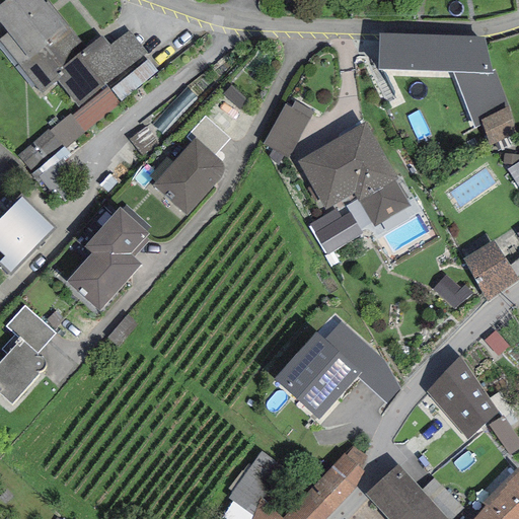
[(45,3),(42,0),(5,0),(0,4),(0,23),(7,33),(0,39),(0,43),(41,94),(57,81),(65,75),(60,69),(85,49),(48,1),(45,3)]
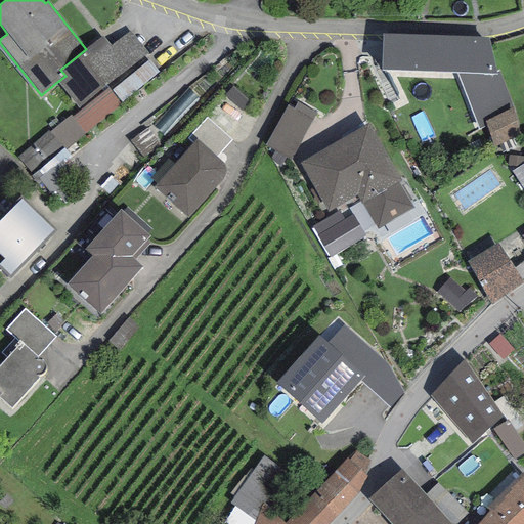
[(102,37),(86,49),(60,70),(66,76),(57,82),(79,108),(148,54),(130,31),(111,46),(102,37)]
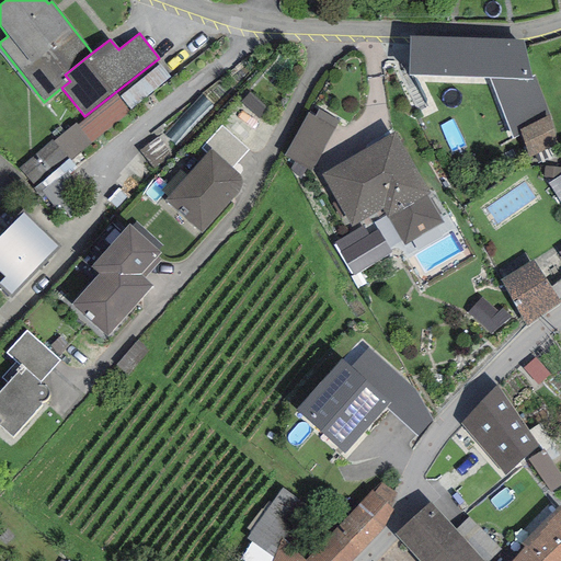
[(409,36),(409,76),(490,79),(513,138),(522,135),(519,128),(550,116),(535,76),(531,77),(524,41),(409,36)]
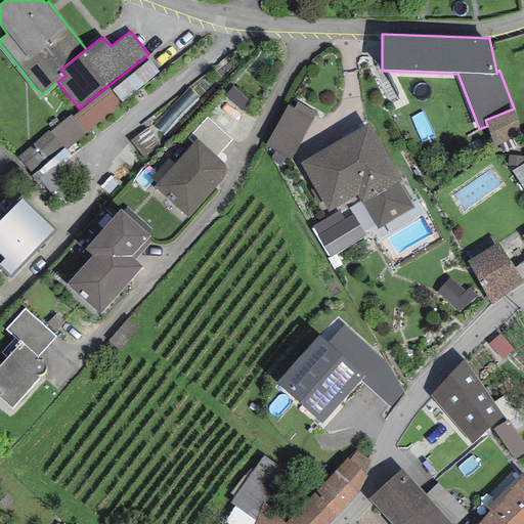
[(159,73),(148,60),(112,90),(123,103),(159,73)]
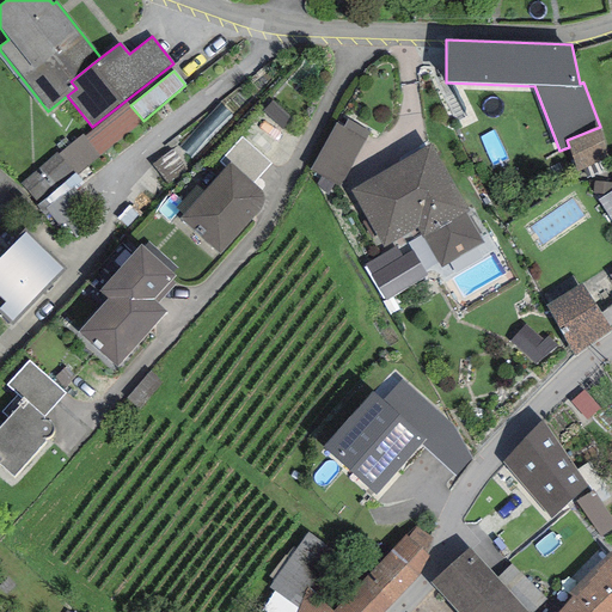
[(294,120),(271,101),(262,111),(283,132),(294,120)]
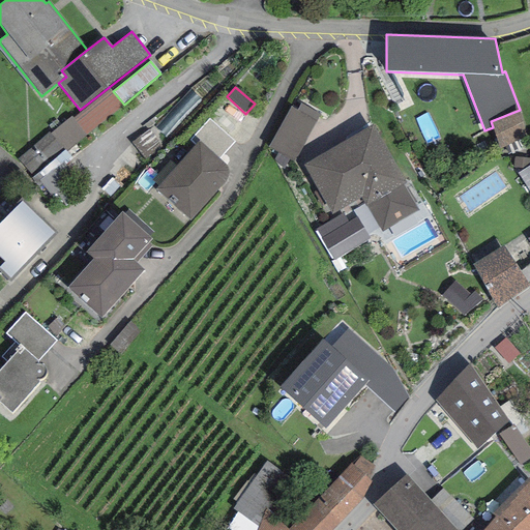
[(109,89),(74,118),(71,116),(51,133),(67,152),(123,106),(109,89)]
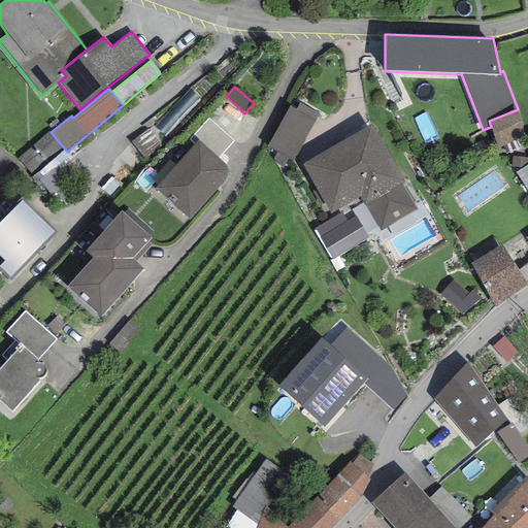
[(296,109),(290,106),(267,146),(277,152),(289,158),(293,161),(315,121),(319,113),(299,103),(296,109)]
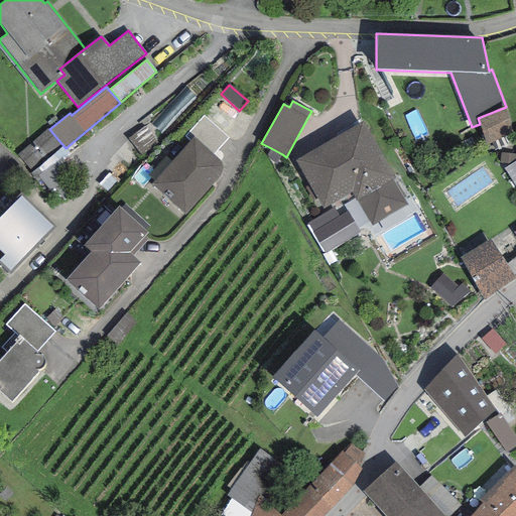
[(513,133),(506,107),(478,118),(480,124),(486,145),(513,133)]
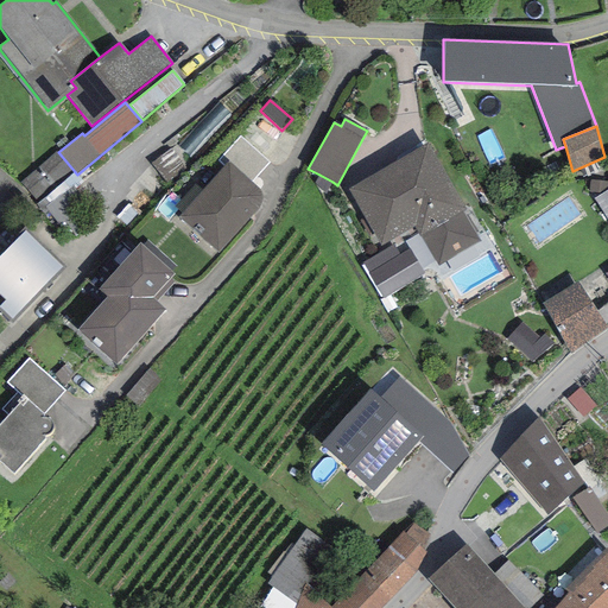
[(219,160),(225,166),(229,162),(251,182),(268,163),(240,137),(219,160)]
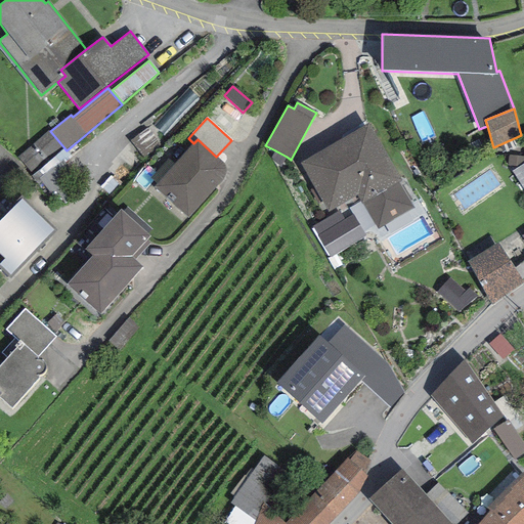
[(401,180),(368,124),(300,164),(329,213),(357,197),(377,230),(415,209),(399,182),(401,180)]
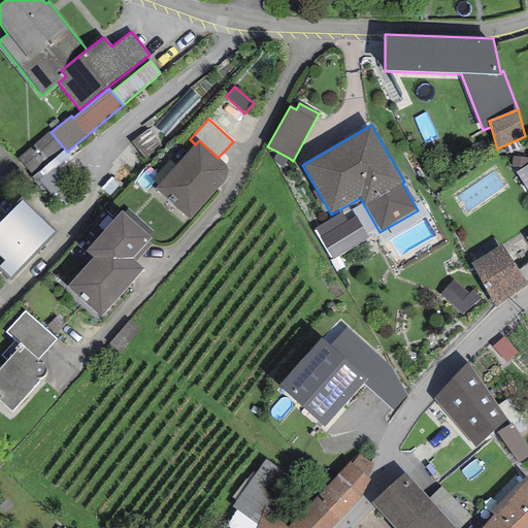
[(70,156),(67,152),(51,132),(50,131),(18,158),(33,176),(31,177),(37,185),(70,156)]
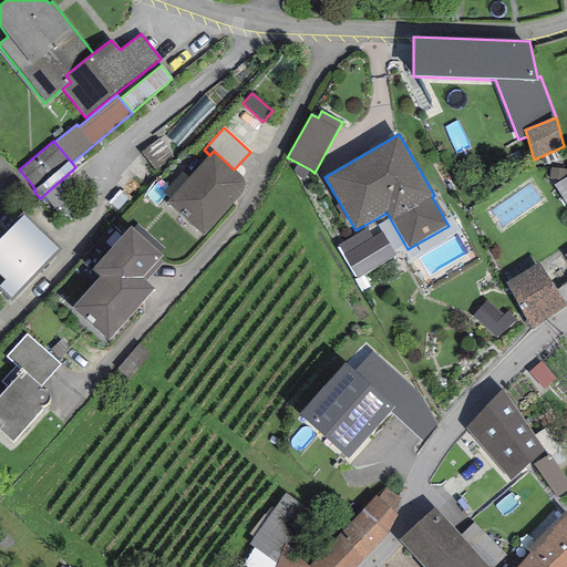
[(169,199),(167,203),(204,236),(233,203),(237,199),(240,195),(241,193),(244,188),(245,184),(243,178),(234,169),(214,151),(209,155),(188,179),(169,199)]
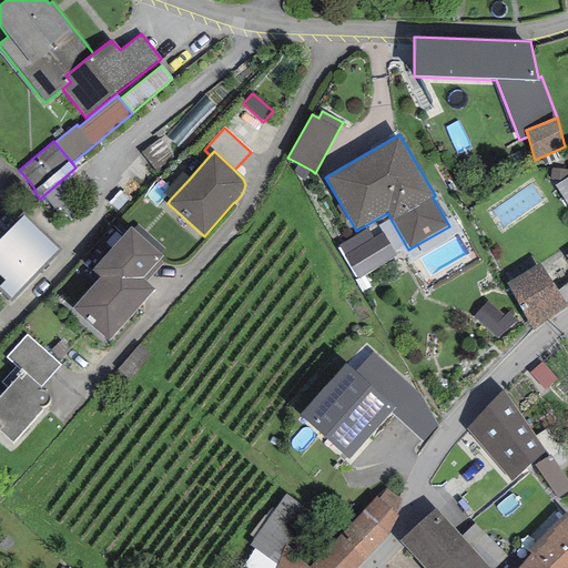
[(304,182),(311,170),(298,163),(294,171),(304,182)]
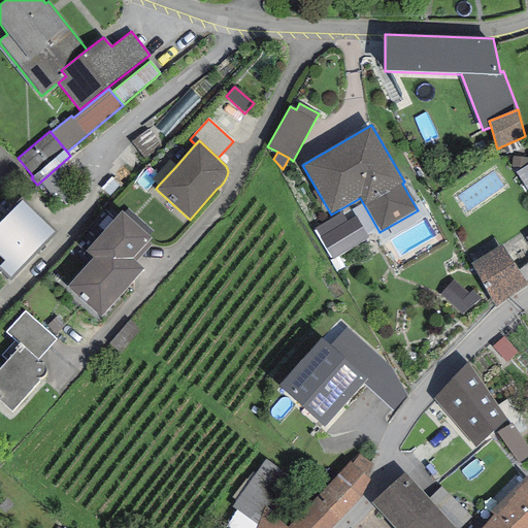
[(527,158),(512,157),(510,168),(522,169),(527,164),(527,158)]
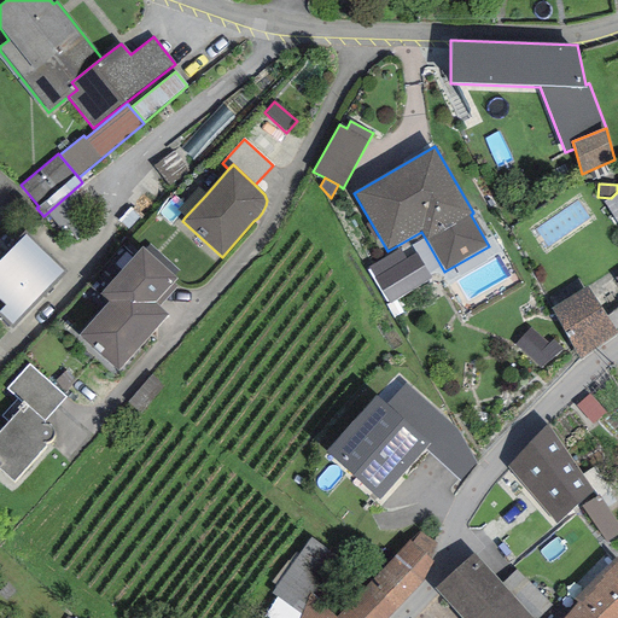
[(185,217),(205,196),(197,188),(178,210),(185,217)]
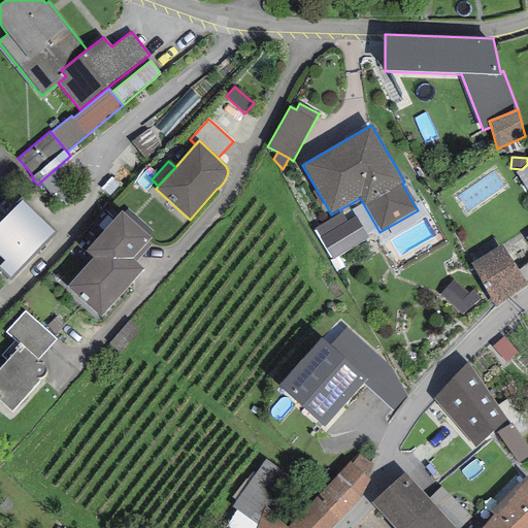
[(527,164),(522,169),(516,173),(527,192),(527,164)]
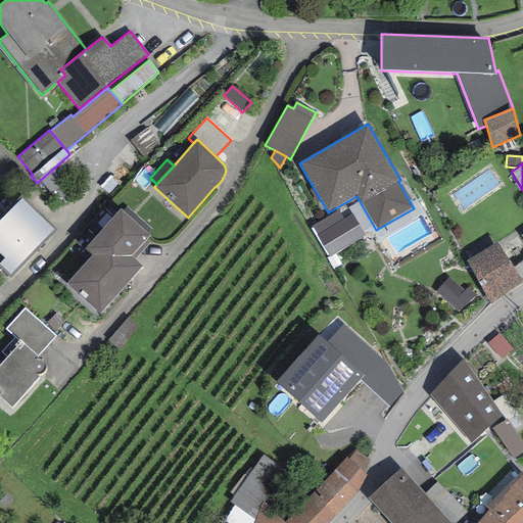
[(22,197),(0,221),(0,253),(4,258),(0,263),(0,269),(10,279),(56,230),(22,197)]
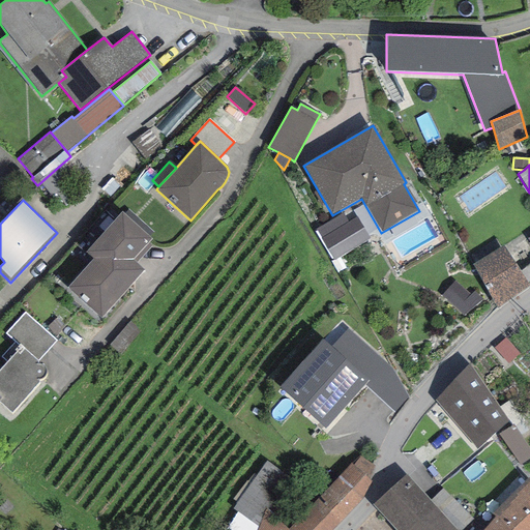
[(129,209),(124,214),(148,236),(153,232),(129,209)]
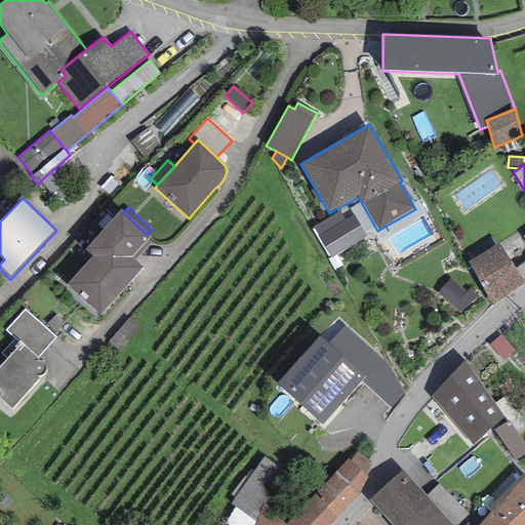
[(120,210),(84,249),(92,256),(67,284),(99,315),(143,268),(134,260),(150,243),(147,241),(151,237),(147,234),(123,212),(120,210)]
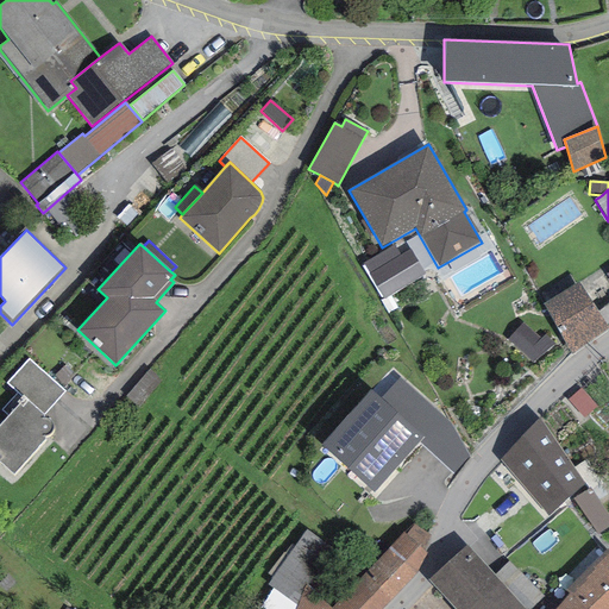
[(394,245),(362,263),(383,300),(425,275),(409,249),(400,253),(394,245)]
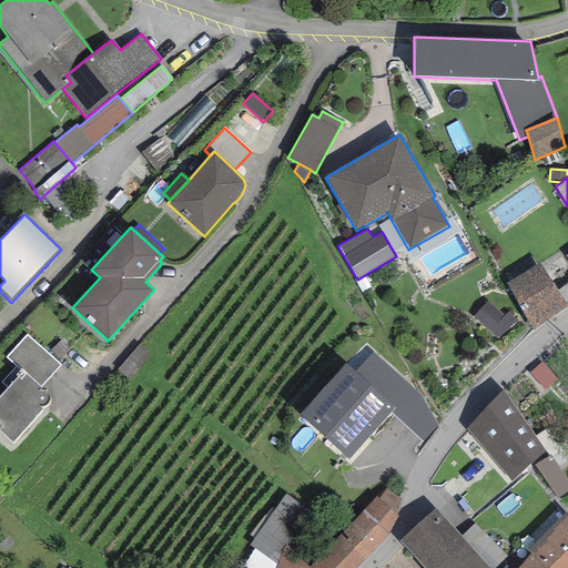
[(567,307),(540,263),(506,284),(534,330),(567,307)]
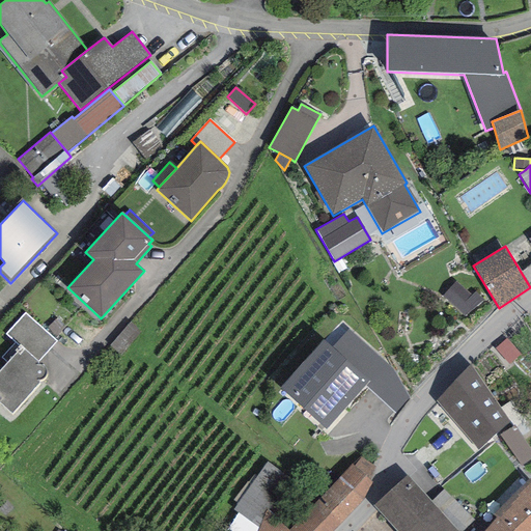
[(471,296),(455,283),(442,297),(465,316),(483,300),(475,292),(471,296)]
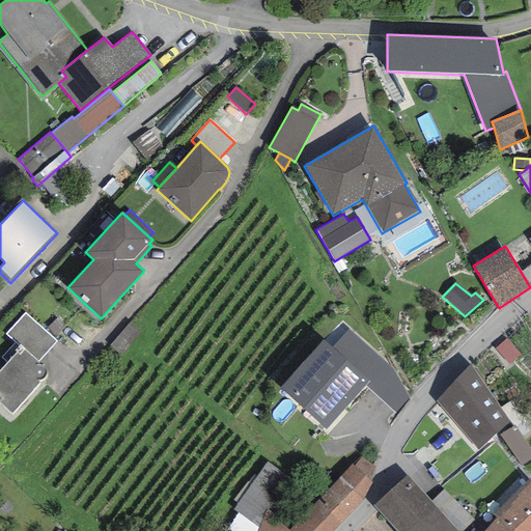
[(22,347),(38,362),(57,341),(25,313),(6,334),(21,348),(22,347)]
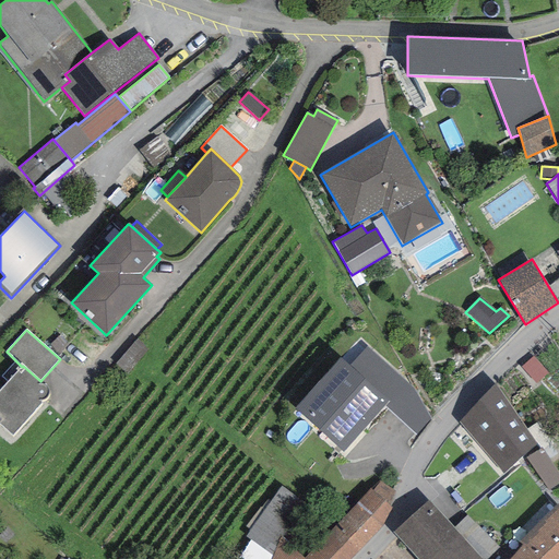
[(413,388),(359,340),(341,357),(294,408),(343,453),(384,406),(418,438),(431,419),(413,388)]
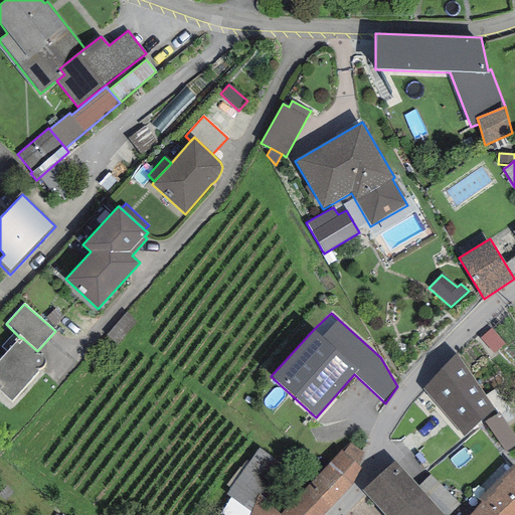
[(37,351),(21,337),(20,338),(0,359),(0,391),(12,402),(38,373),(37,369),(40,368),(42,368),(44,367),(45,363),(44,360),(43,358),(42,356),(39,354),(36,354),(37,351)]
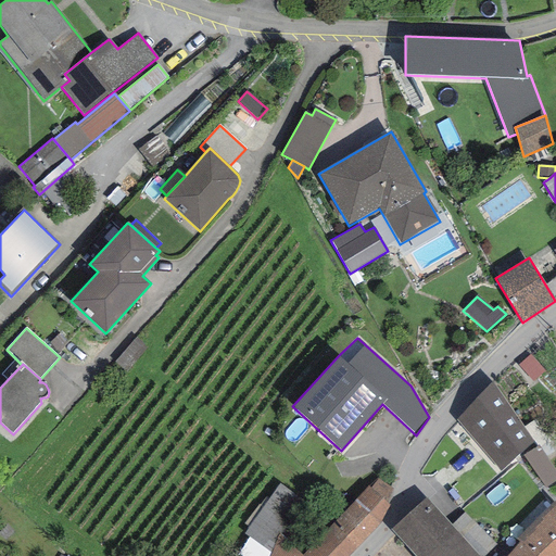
[(533,442),(492,382),(456,420),(501,471),(533,442)]
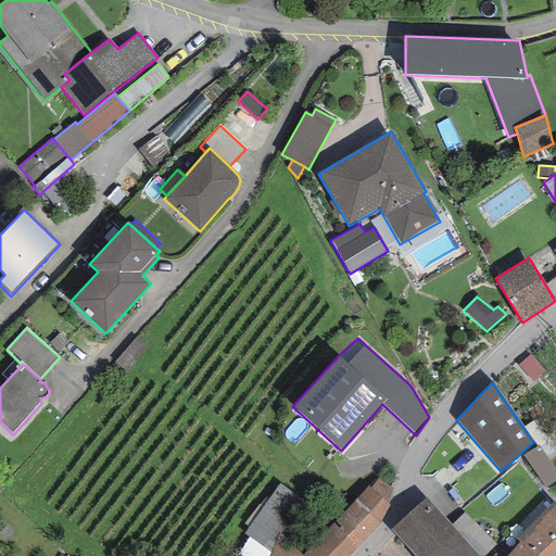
[(555,481),(555,471),(539,445),(523,455),(545,489),(555,481)]
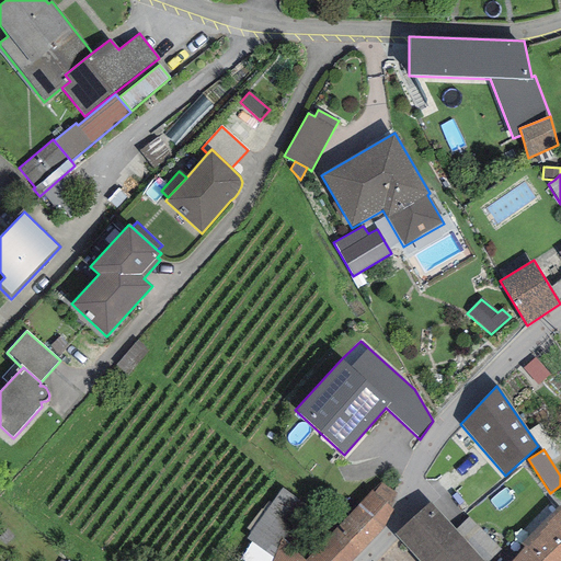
[(382,483),(374,492),(390,507),(397,494),(382,483)]
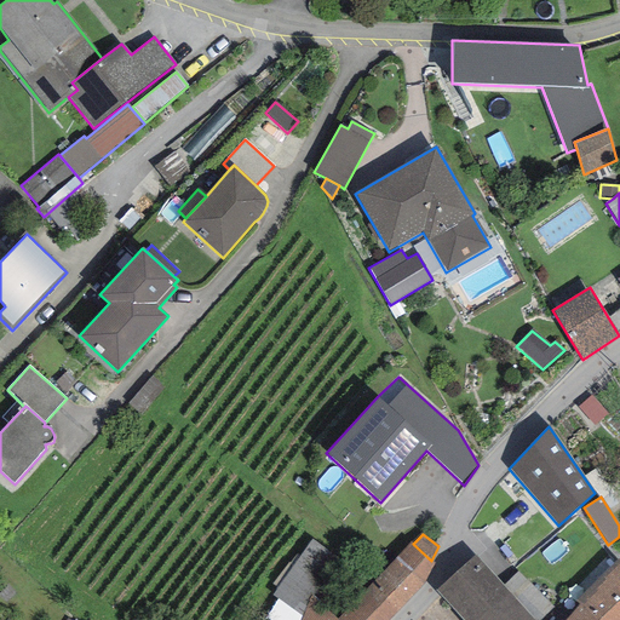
[(348,567),(311,540),(292,564),(290,562),(273,585),(277,589),(273,596),(303,616),(311,595),(321,603),(348,567)]
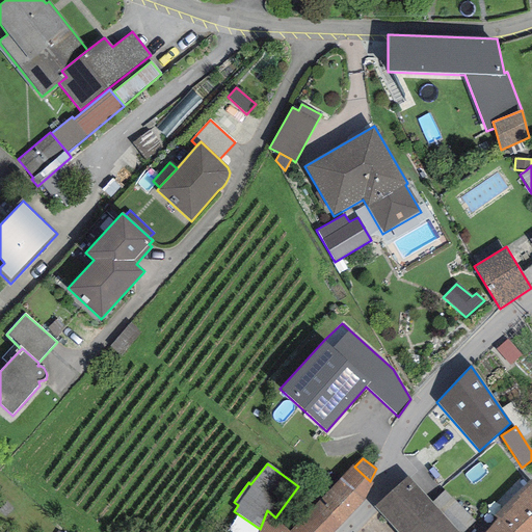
[(260,529),(258,531),(333,531),(365,500),(373,484),(370,481),(354,467),(352,464),(289,531),(275,517),(267,510),(260,529)]
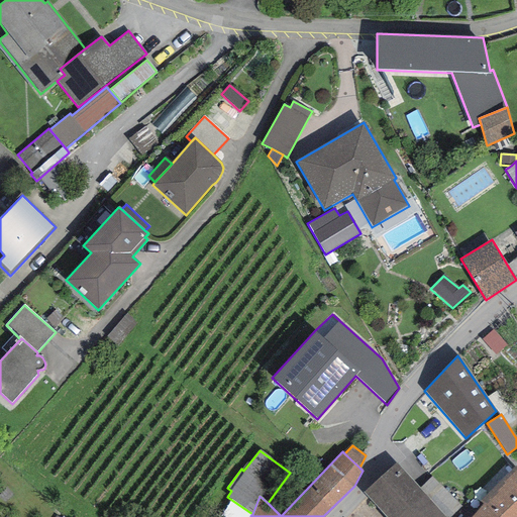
[(443,516),(396,460),(365,493),(386,516),(443,516)]
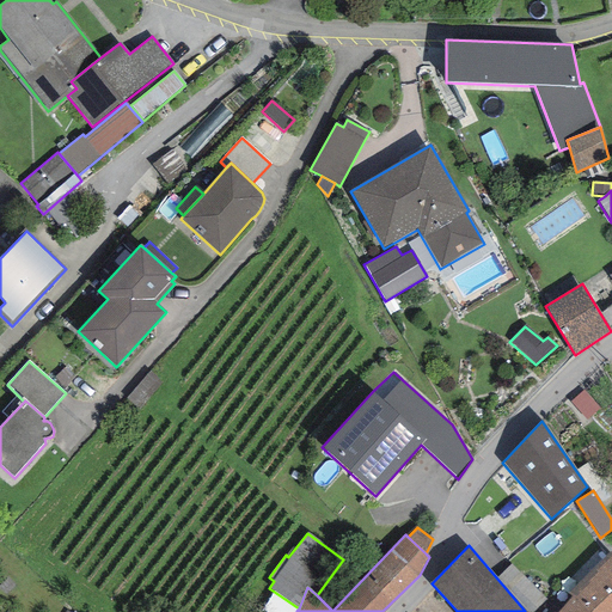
[(611,611),(611,556),(610,554),(568,594),(571,597),(586,611),(611,611)]
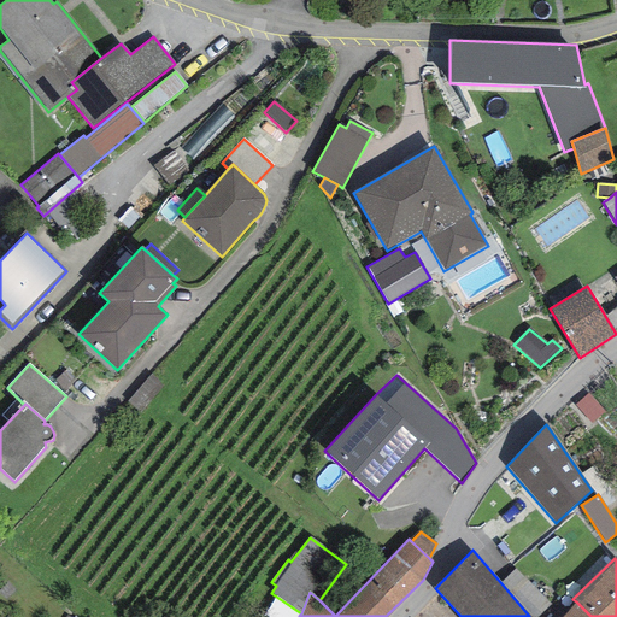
[(591,616),(576,601),(563,616),(591,616)]
